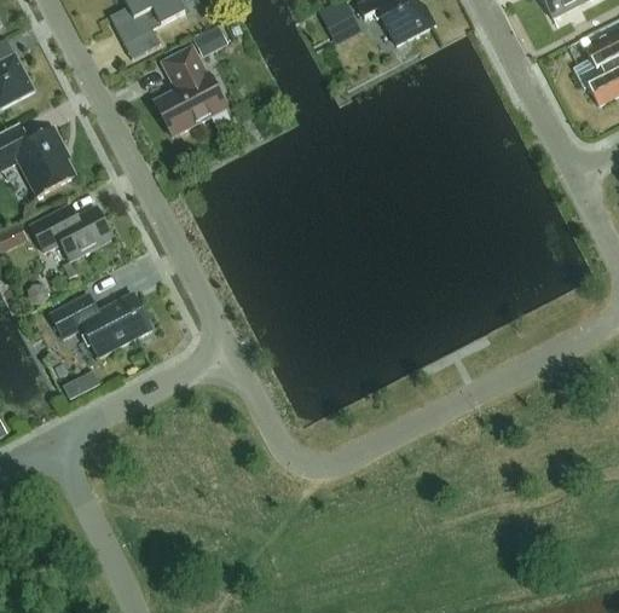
[(123,0),(127,6),(109,16),(132,59),(160,44),(152,29),(185,12),(178,0),(123,0)]
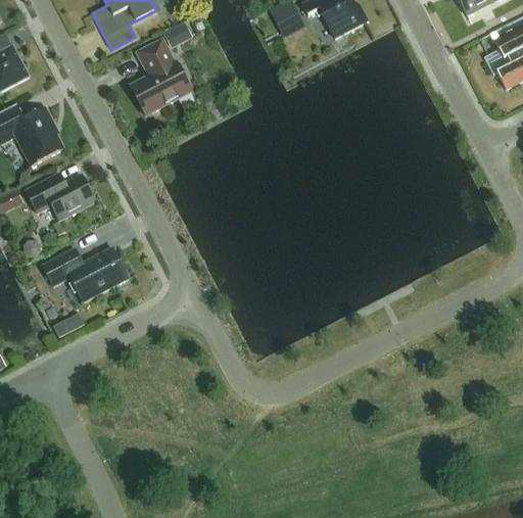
[(359,2),(351,0),(346,0),(341,2),(340,0),(310,0),(301,4),(307,15),(320,9),(335,38),(368,20),(359,2)]
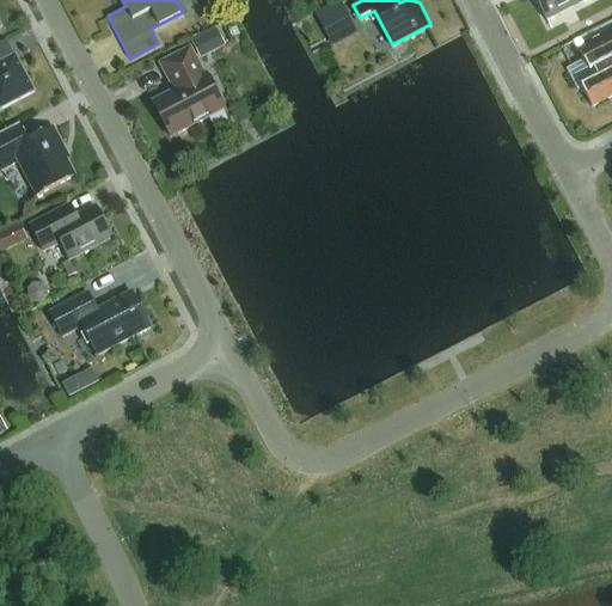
[(537,0),(546,18),(581,0),(537,0)]
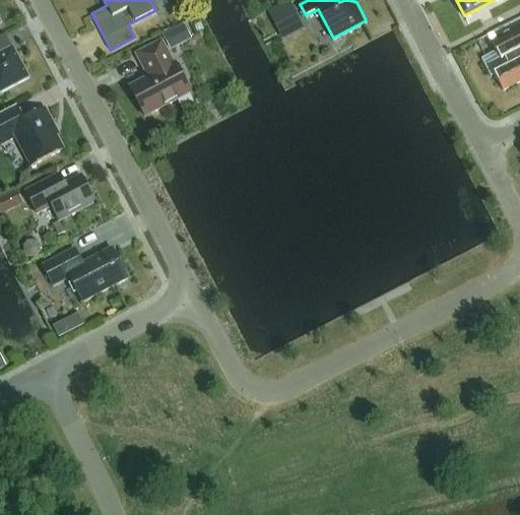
[(190,37),(184,23),(165,34),(169,43),(177,39),(179,42),(190,37)]
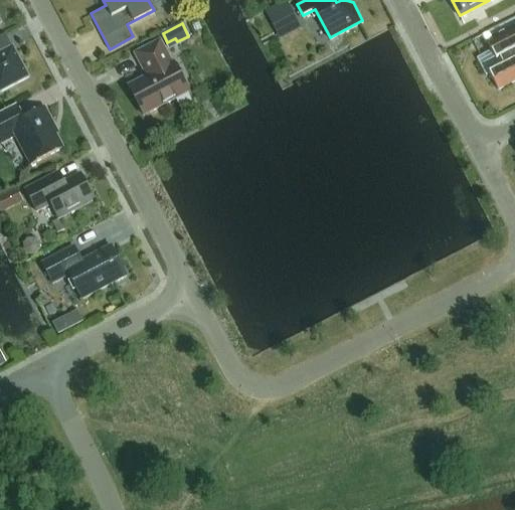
[(489,71),(498,88),(514,78),(514,26),(488,41),(491,48),(477,55),(486,72),(489,71)]
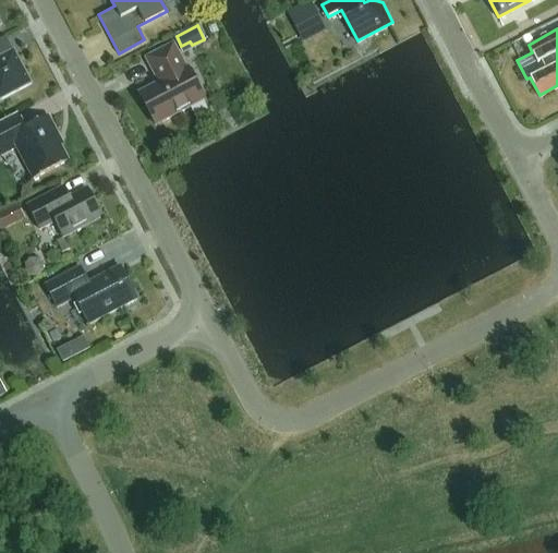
[(10,50),(2,36),(0,37),(0,97),(31,81),(13,48),(10,50)]
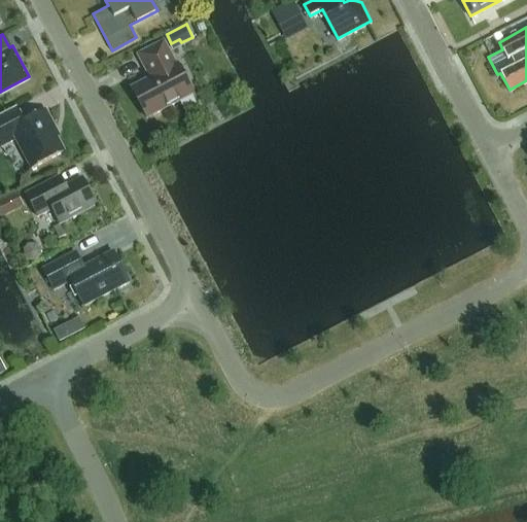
[(131,87),(146,116),(192,92),(177,63),(176,64),(164,40),(138,53),(150,77),(131,87)]
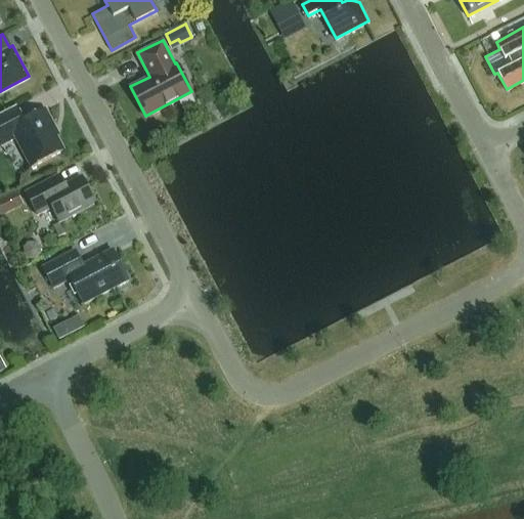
[(53,122),(45,106),(24,118),(16,104),(0,113),(0,142),(1,144),(15,136),(31,166),(64,148),(51,124),(53,122)]
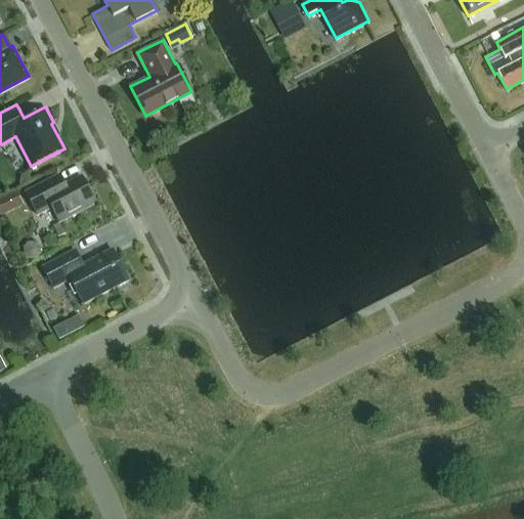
[(95,201),(82,176),(58,188),(52,177),(26,191),(37,213),(51,206),(58,220),(95,201)]
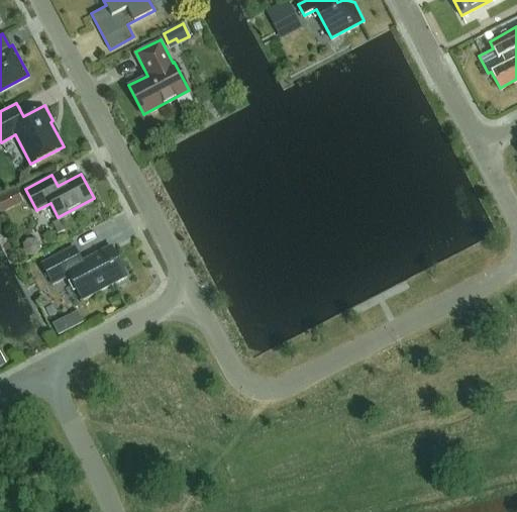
[(0,210),(22,199),(16,189),(0,197),(0,210)]
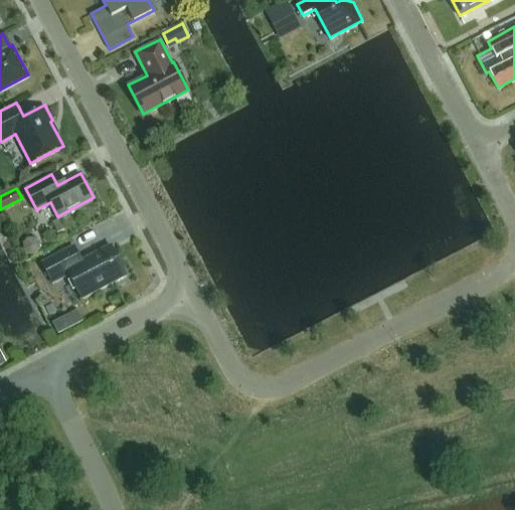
[(126,274),(111,243),(81,259),(73,244),(41,261),(52,282),(69,273),(81,297),(126,274)]
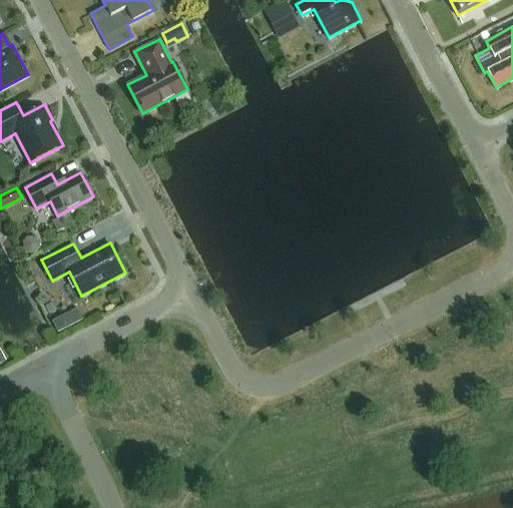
[(77,306),(52,320),(58,331),(83,318),(77,306)]
